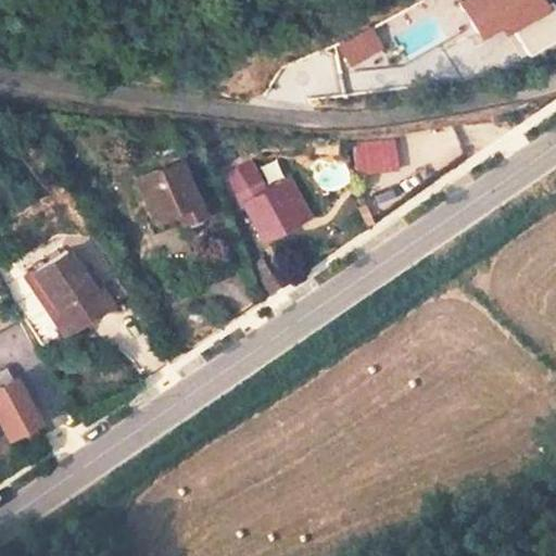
[(512,25),(528,57),(555,41),(555,3),(554,0),(462,0),(483,40),(512,25)]
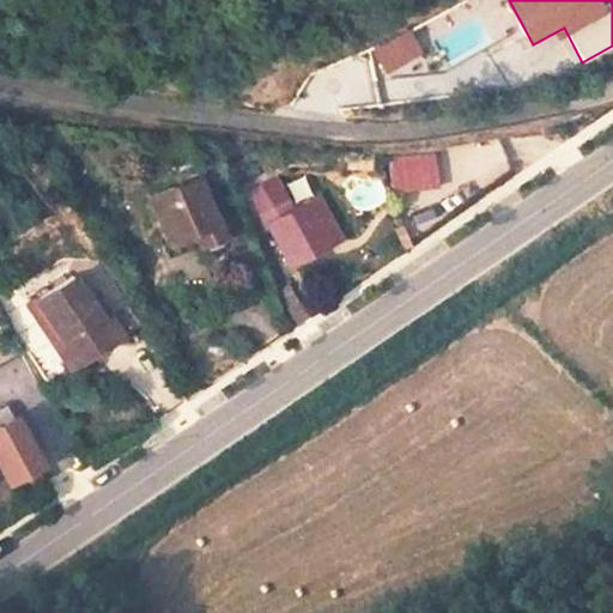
[(198,174),(150,192),(168,237),(193,228),(198,240),(220,230),(198,174)]
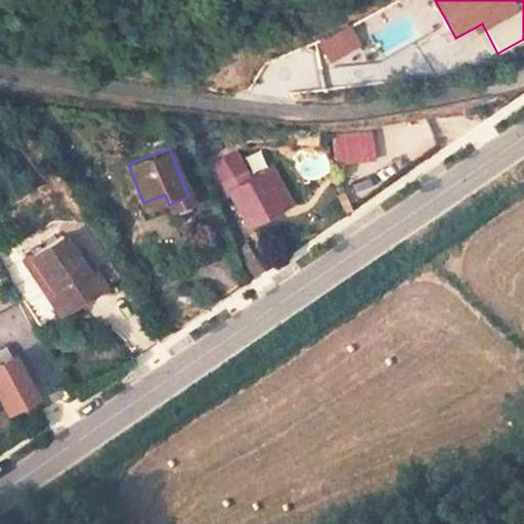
[(273,169),(231,190),(249,224),(282,207),(275,194),(285,190),(273,169)]
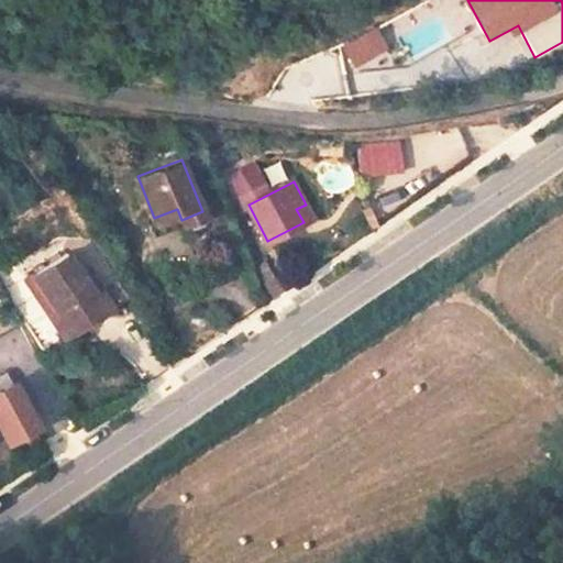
[(263,183),(249,189),(253,198),(267,190),(263,183)]
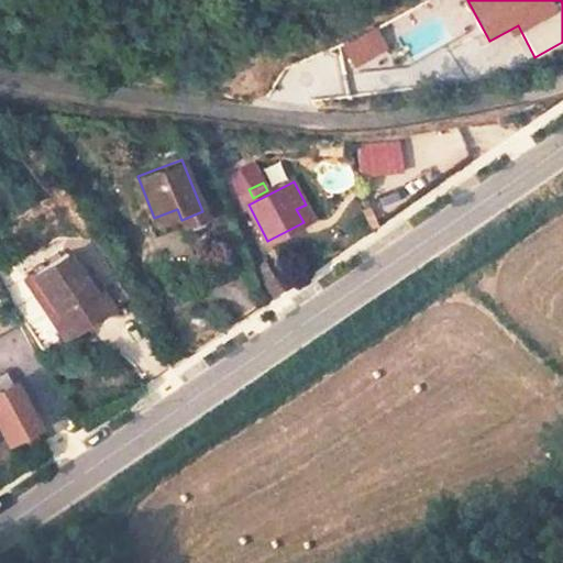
[(249,189),(235,196),(239,205),(253,198),(249,189)]
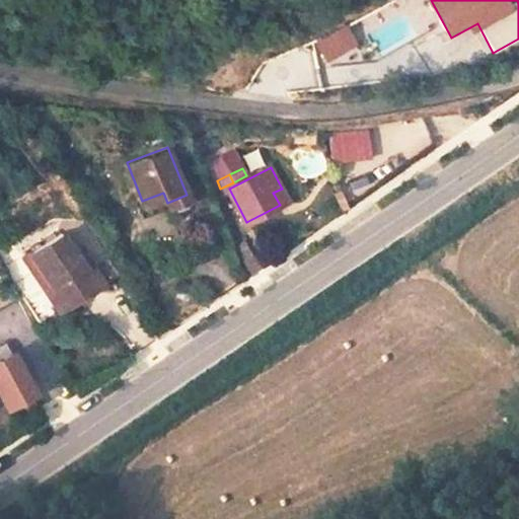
[(282,189),(273,193),(280,205),(288,201),(282,189)]
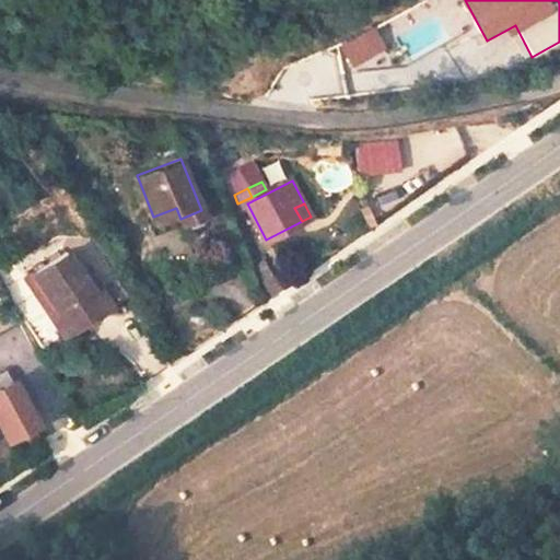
[(176,208),(153,217),(158,229),(181,219),(176,208)]
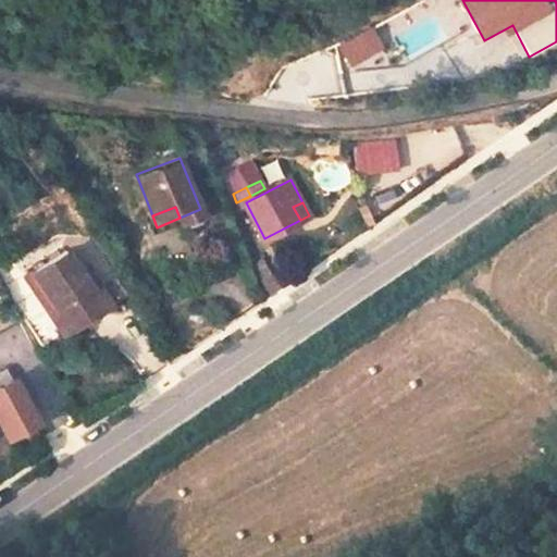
[(72,280),(56,250),(22,269),(14,273),(21,286),(28,282),(50,322),(93,299),(78,275),(72,280)]
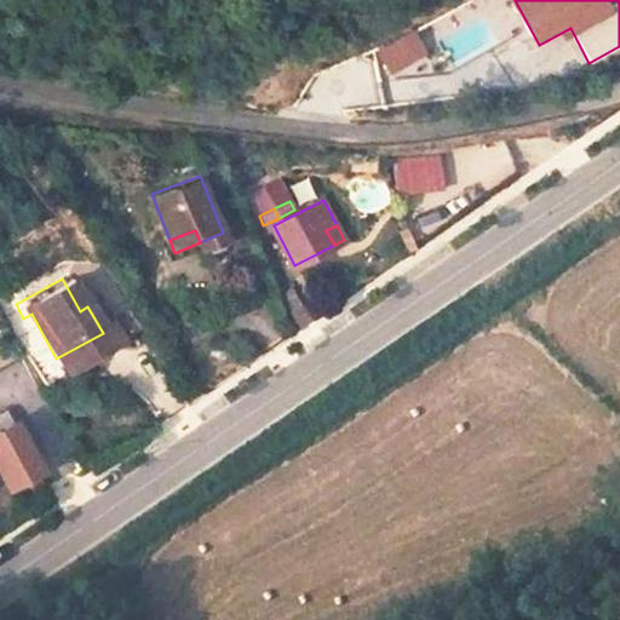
[(38,468),(12,420),(0,426),(0,477),(4,486),(38,468)]
